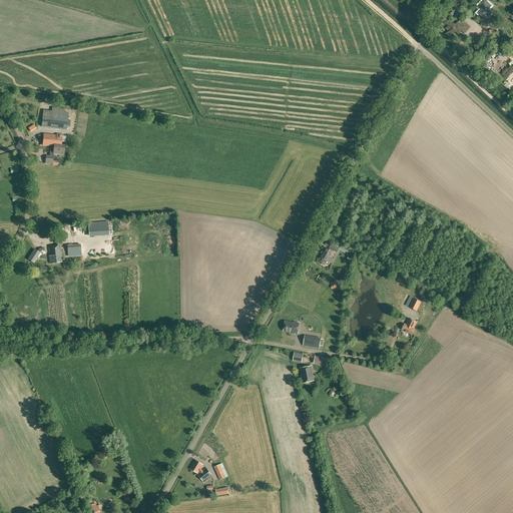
[(475,0),(469,0),(467,2),(473,7),(476,3),(478,6),(481,10),(478,13),(480,15),(477,19),(485,26),(492,19),(488,16),(491,13),(488,9),(491,6),(484,0),(483,0),(479,5),(477,3),(478,2),(475,0)]
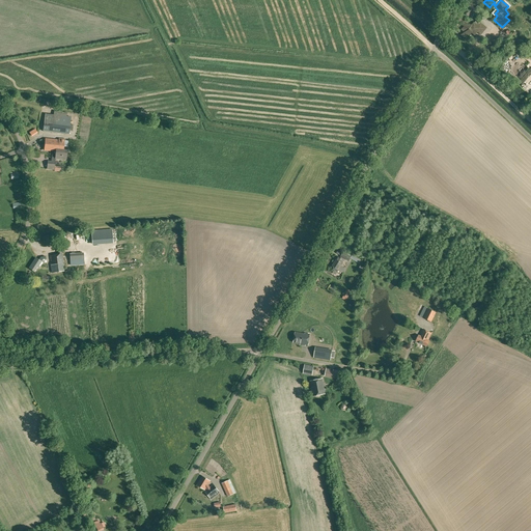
[(462,30),(465,32),(460,34),(466,39),(469,36),(471,33),(475,36),(478,32),(481,35),(487,28),(480,22),(479,24),(477,25),(474,22),(471,25),(468,23),(465,20),(459,24),(465,26),(462,30)]
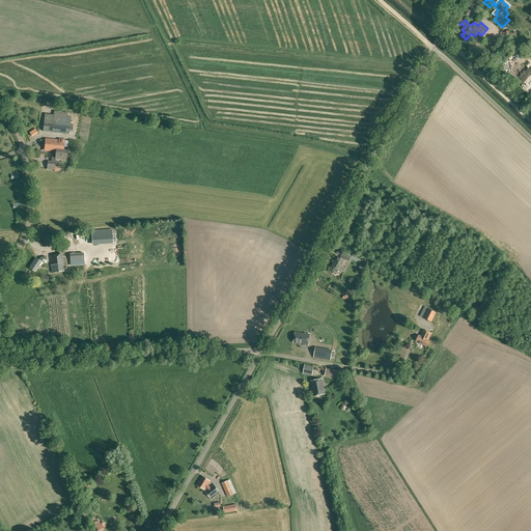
[(525,84),(530,77),(528,75),(522,82),(525,84)]
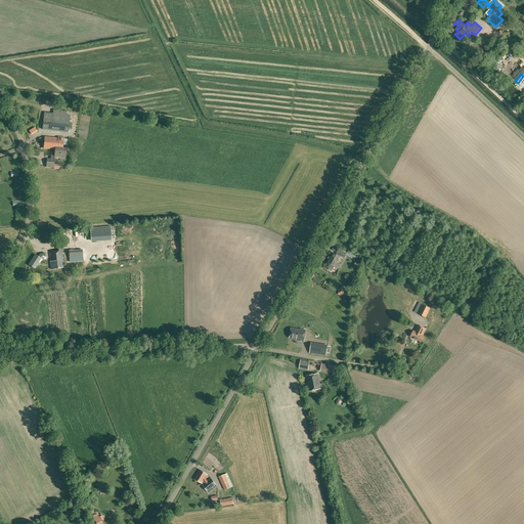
[(67,115),(67,111),(56,110),(56,114),(44,113),(42,129),(69,132),(69,129),(72,129),(73,123),(70,123),(71,116),(67,115)]
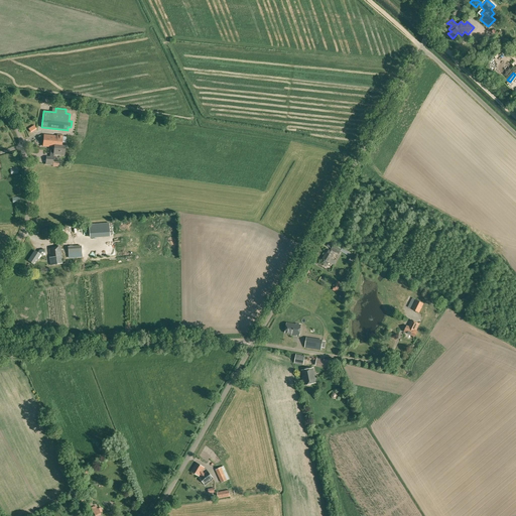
[(44,134),(43,146),(50,147),(50,154),(53,154),(65,155),(66,146),(62,145),(62,135),(57,134),(56,135),(44,134)]
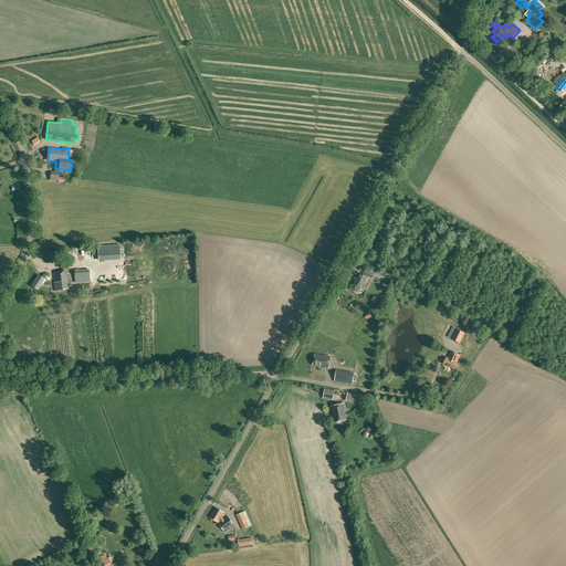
[(51,171),(50,180),(58,181),(59,177),(59,171),(54,171),(51,171)]
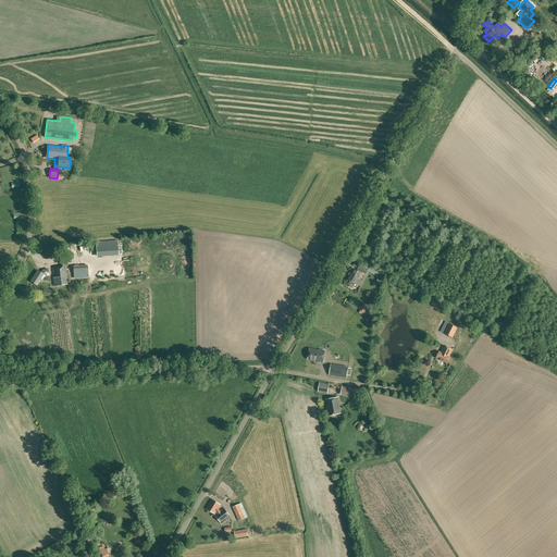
[(56,246),(45,248),(46,258),(57,257),(56,246)]
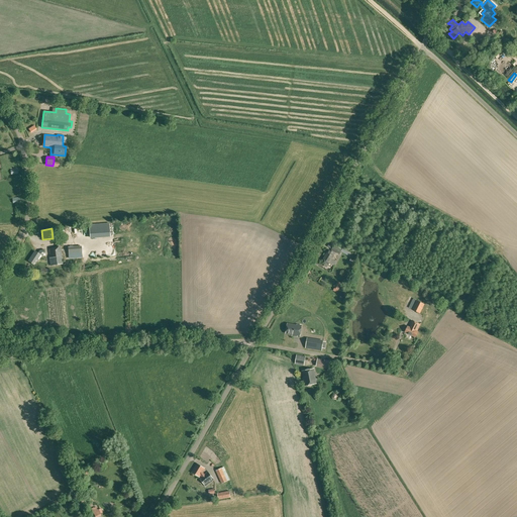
[(50,266),(63,264),(60,243),(58,243),(58,247),(48,248),(50,266)]
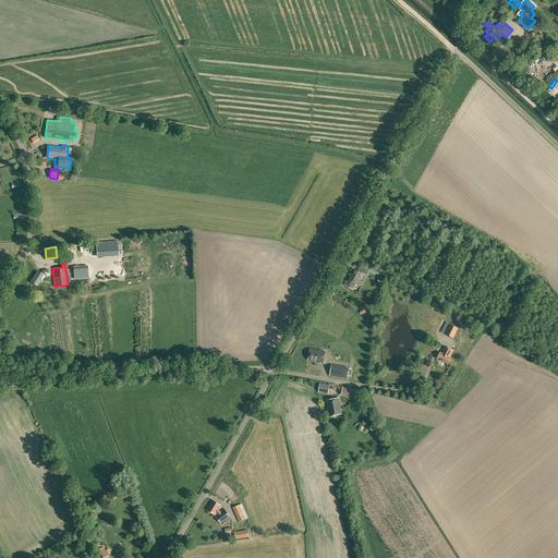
[(370,268),(368,269),(361,265),(358,269),(366,275),(368,271),(377,277),(379,274),(370,268)]
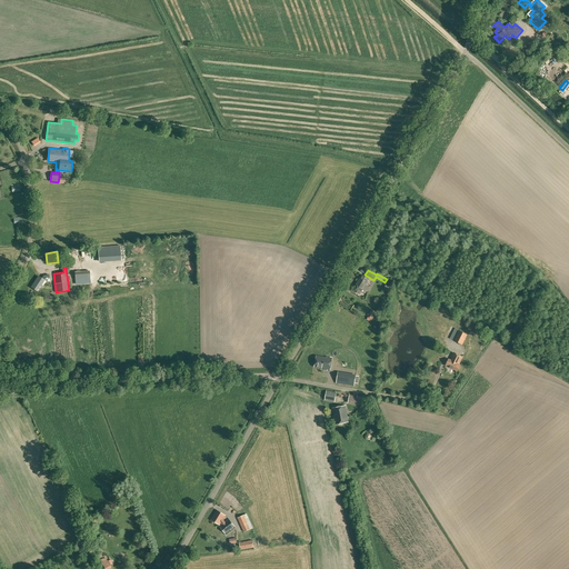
[(43,276),(42,279),(38,276),(30,287),(38,291),(41,287),(42,288),(47,281),(50,281),(49,275),(43,276)]
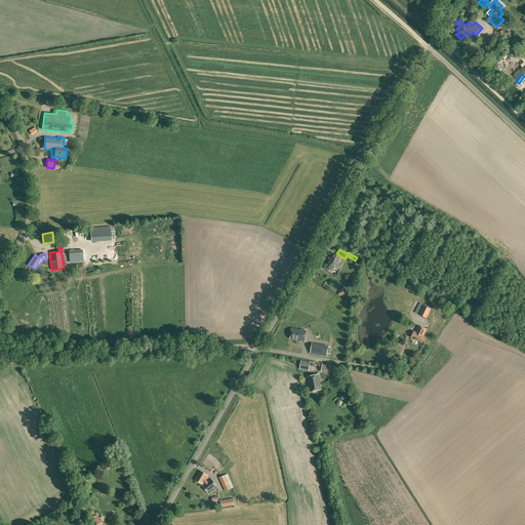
[(338,270),(341,266),(337,263),(340,256),(334,253),(328,264),(330,265),(329,267),(333,269),(334,267),(338,270)]
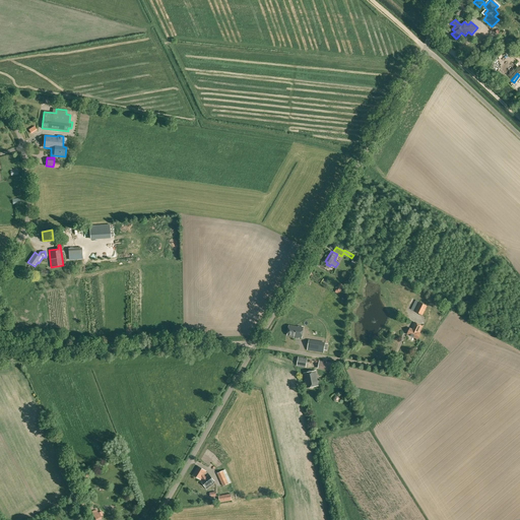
[(415,300),(411,310),(423,315),(427,306),(415,300)]
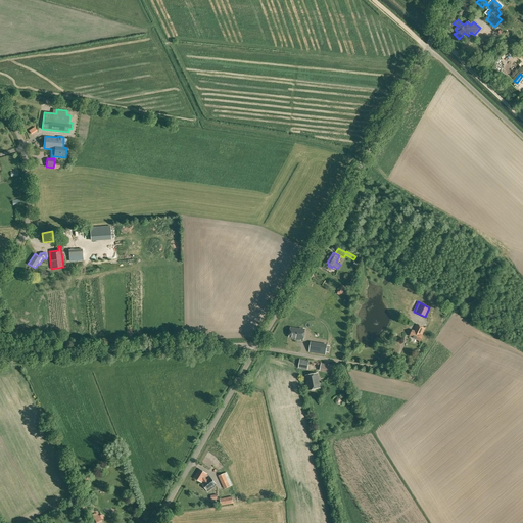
[(422,334),(425,328),(417,324),(414,330),(413,330),(410,336),(420,341),(423,335),(422,334)]
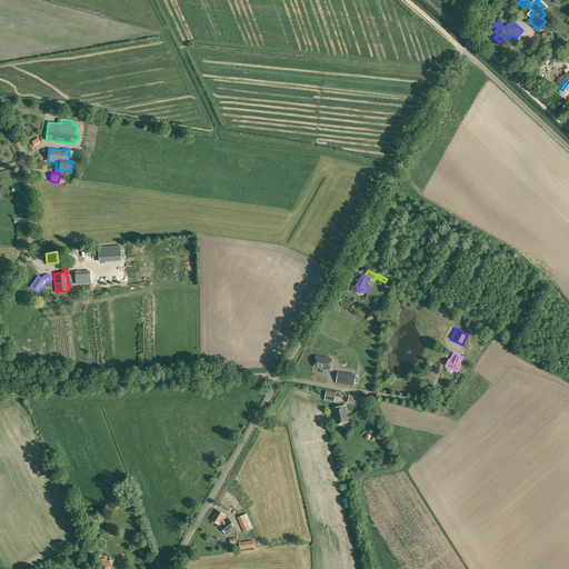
[(327,357),(327,358),(316,356),(313,367),(321,369),(327,370),(330,370),(332,358),(327,357)]
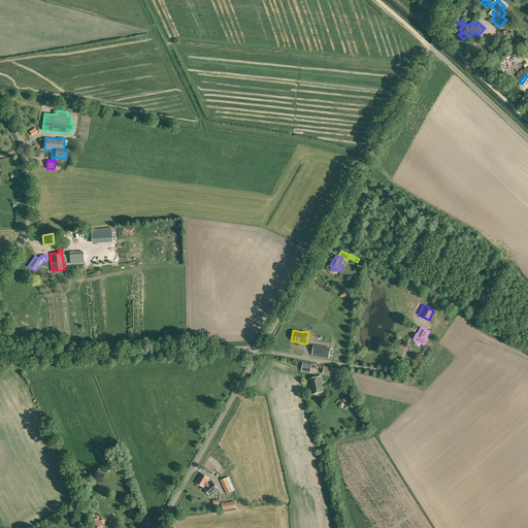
[(315,345),(312,355),(328,358),(329,356),(330,349),(330,348),(315,345)]
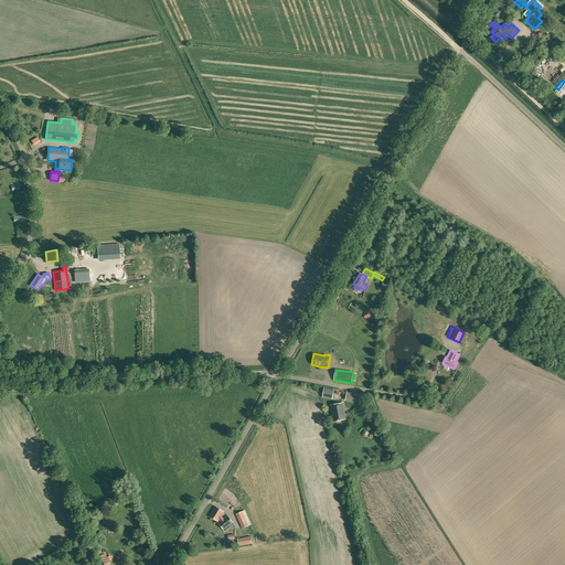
[(332,400),(334,390),(324,388),(322,397),(332,400)]
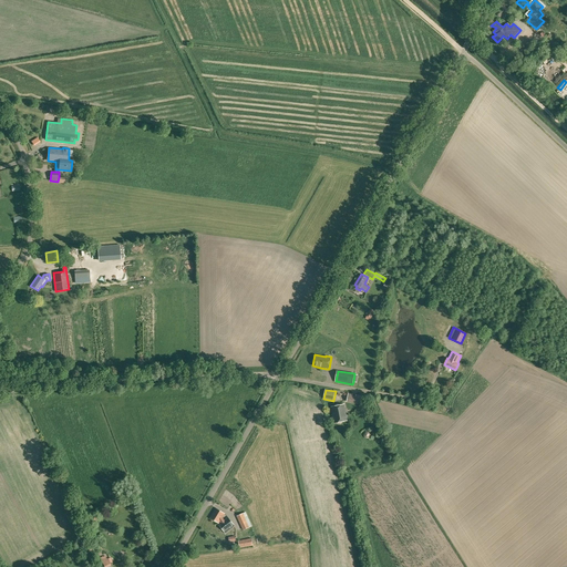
[(356,397),(352,395),(352,394),(348,393),(347,402),(362,404),(364,397),(356,394),(356,397)]
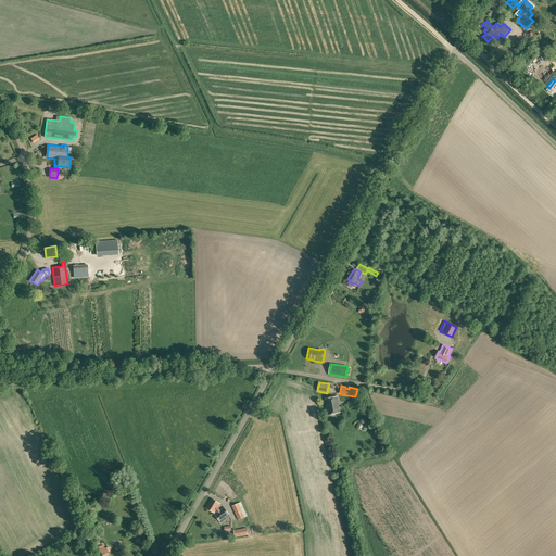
[(329,414),(341,412),(338,396),(326,399),(329,414)]
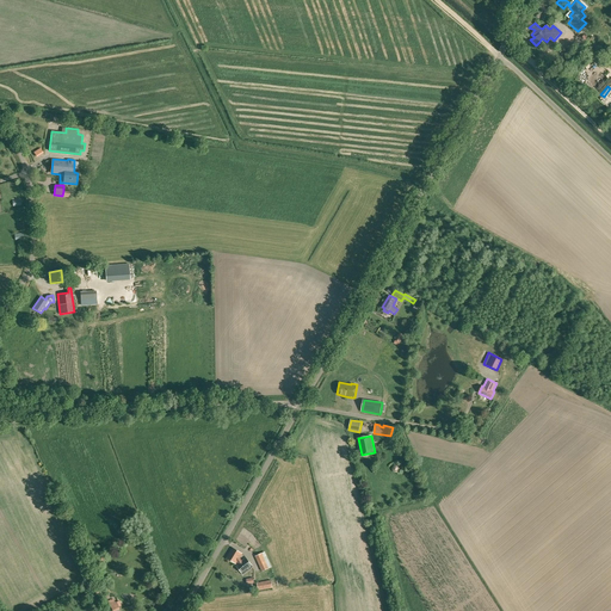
[(235,565),(238,561),(239,563),(235,566),(242,575),(253,567),(246,557),(241,561),(239,559),(242,554),(233,548),(226,559),(235,565)]
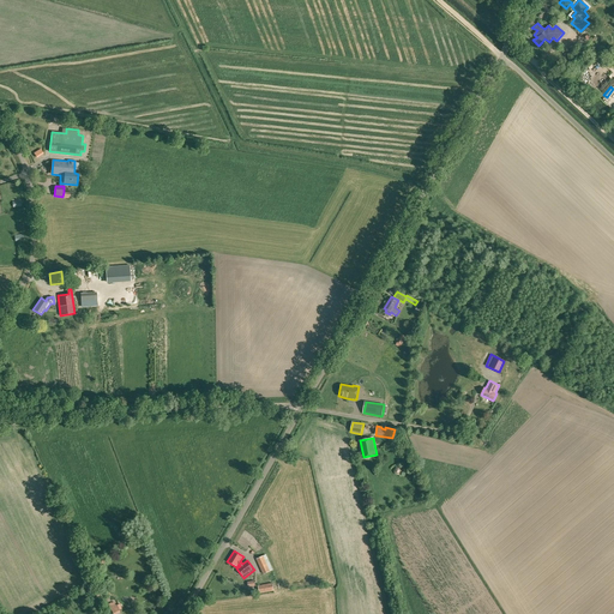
[(265,560),(263,555),(256,559),(263,575),(274,570),(268,559),(265,560)]
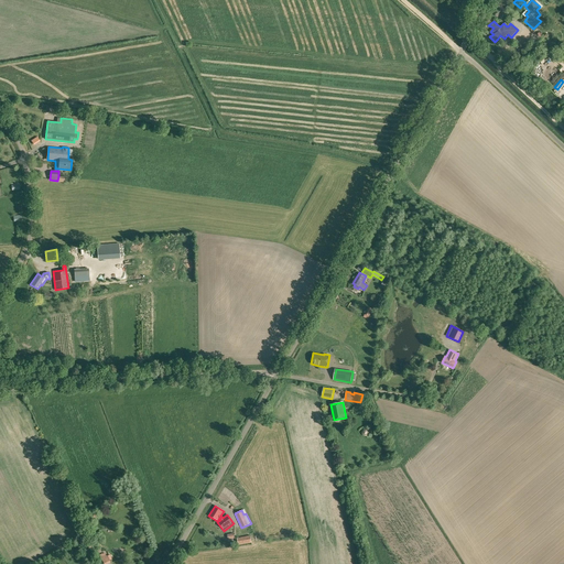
[(238,545),(251,542),(250,535),(237,538),(238,545)]
